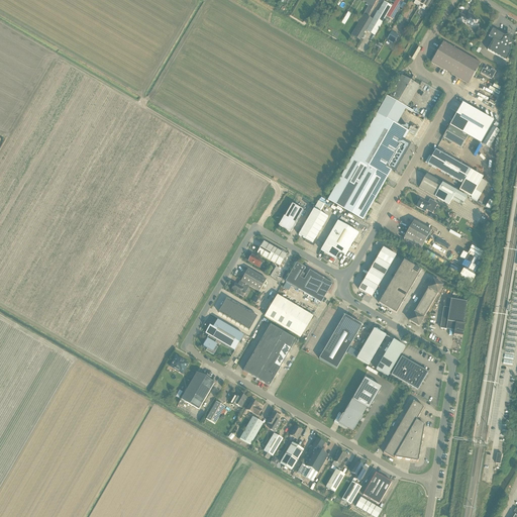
[(370,4),(368,8),(372,11),(377,0),(371,0),(369,4),(370,4)]
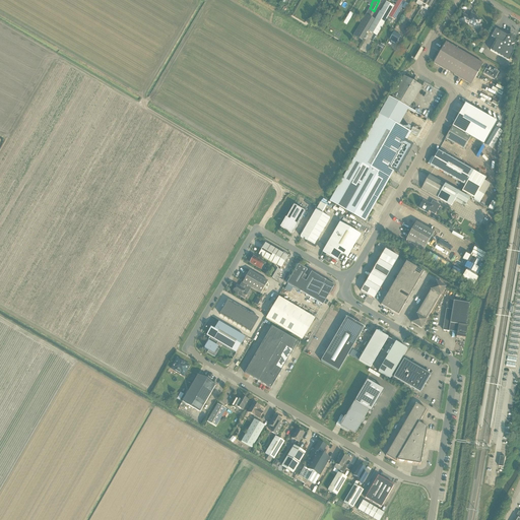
[(394,7),(389,17),(395,20),(406,2),(401,0),(398,0),(395,7),(394,7)]
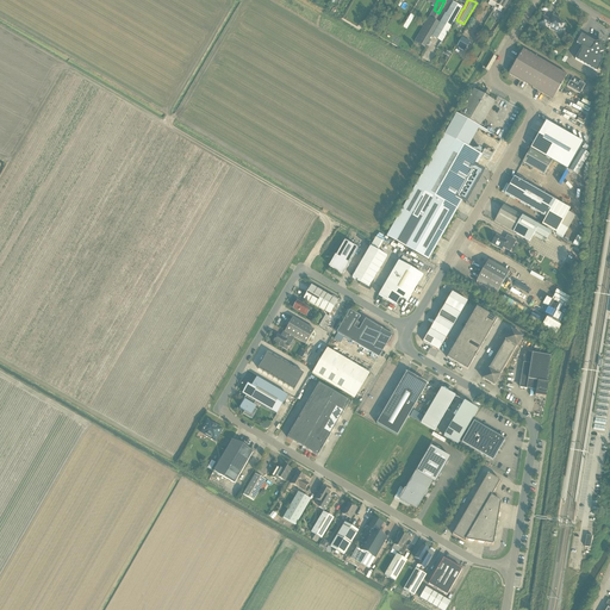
[(503,10),(508,0),(499,0),(495,8),(502,12),(503,10)]
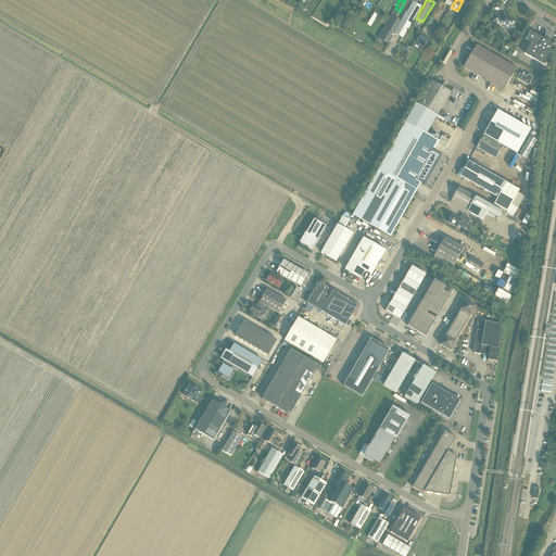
[(422,8),(417,4),(414,2),(407,12),(406,12),(401,22),(394,33),(403,39),(421,8),(422,8)]
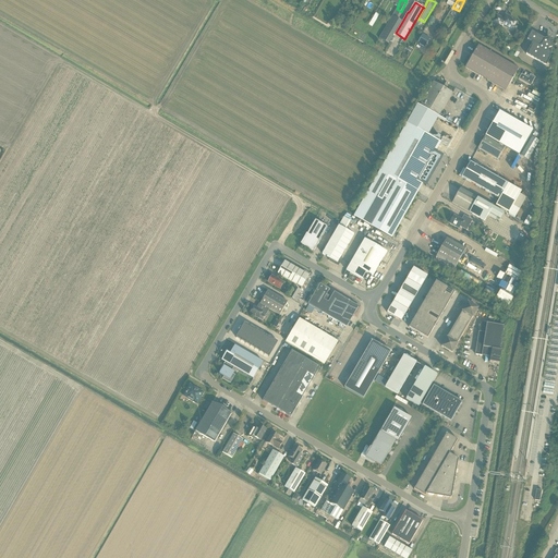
[(504,19),(497,15),(493,22),(502,27),(504,26),(514,32),(517,27),(514,25),(517,22),(510,19),(510,17),(506,14),(504,19)]
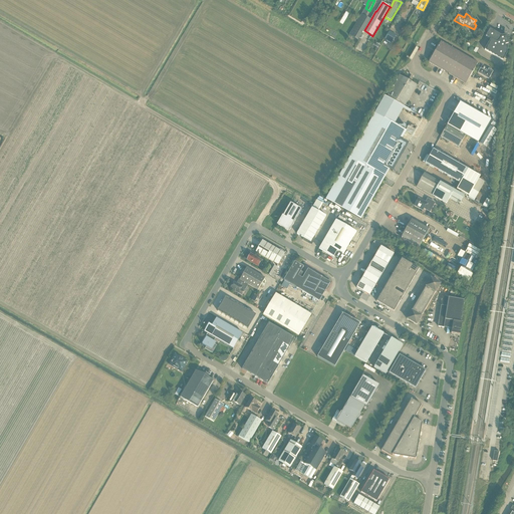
[(361,14),(349,35),(358,40),(364,30),(370,20),(365,17),(361,14)]
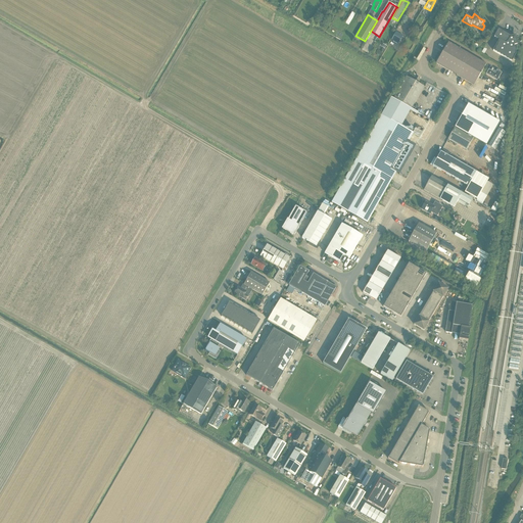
[(515,36),(511,37),(498,30),(494,37),(496,38),(495,39),(500,41),(493,51),(511,61),(515,54),(513,46),(517,45),(515,36)]
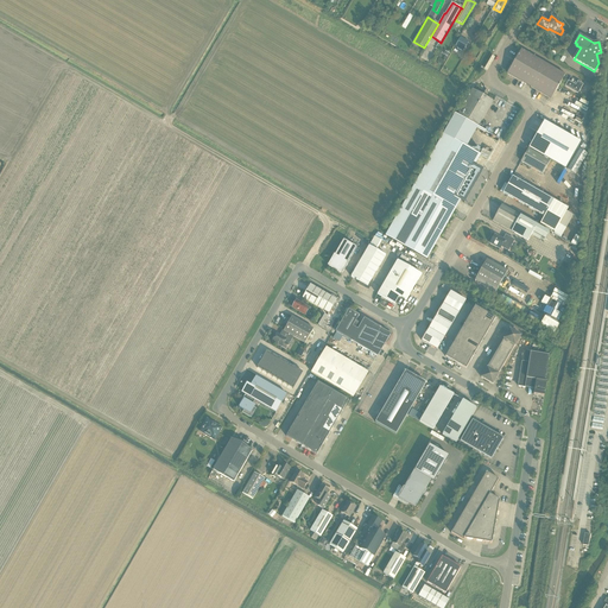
[(463,51),(469,42),(461,37),(455,46),(463,51)]
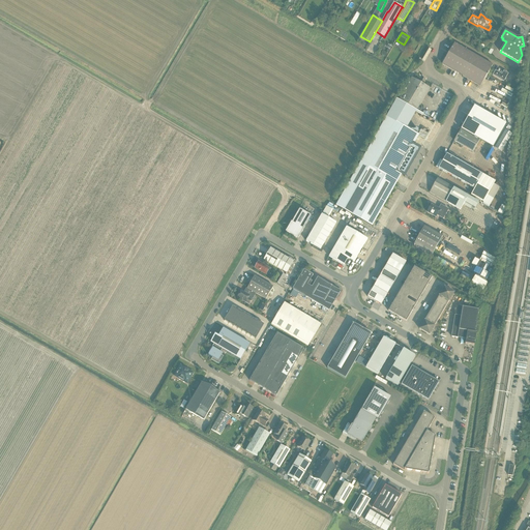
[(480,87),(493,65),(454,43),(442,64),(480,87)]
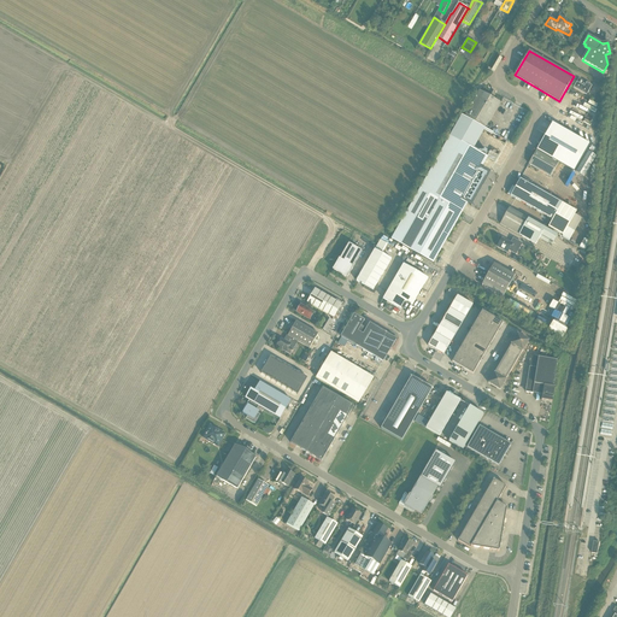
[(585,87),(577,82),(574,88),(587,95),(592,86),(587,83),(585,87)]
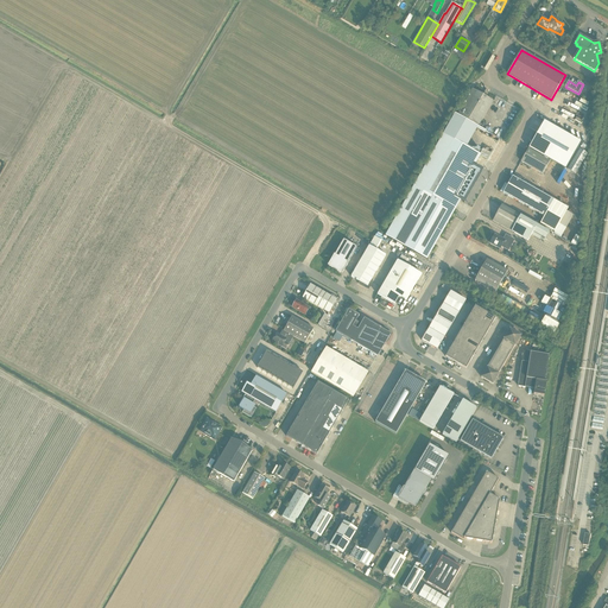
[(493,101),(480,94),(473,89),(457,115),(479,127),(493,101)]
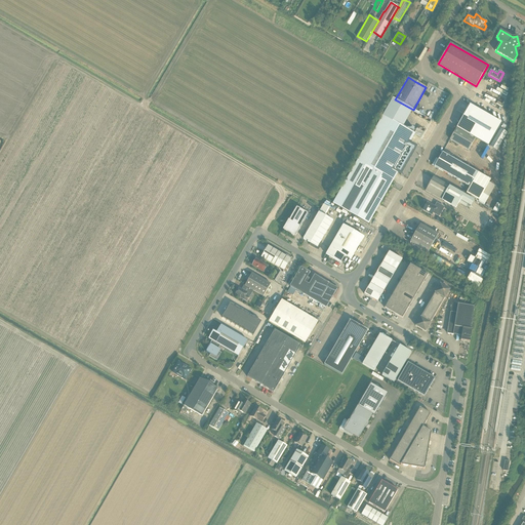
[(470,105),(456,128),(475,138),(488,146),(501,123),(470,105)]
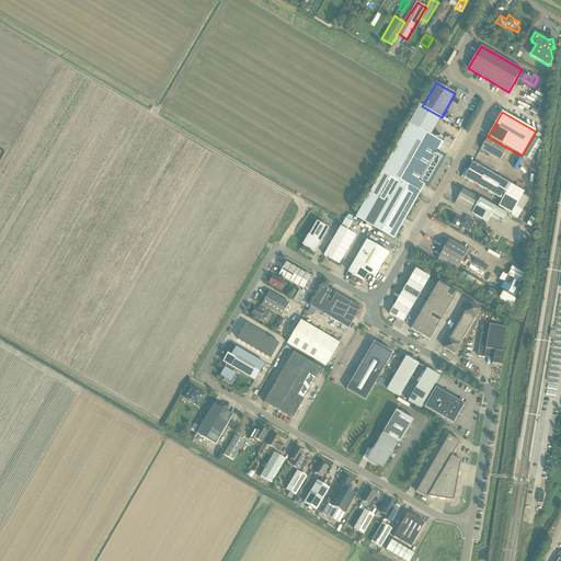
[(409,124),(387,162),(425,184),(428,186),(446,156),(439,151),(444,144),(409,124)]
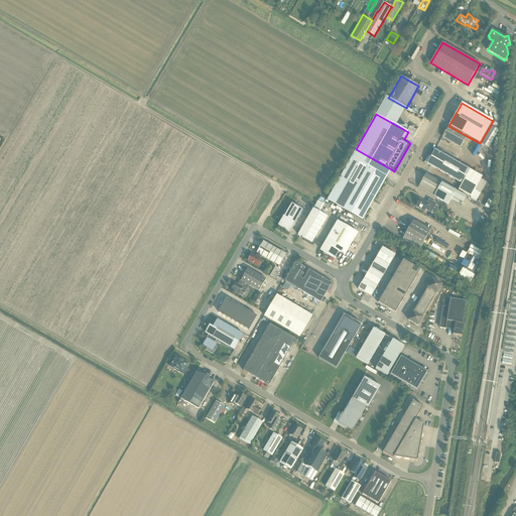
[(448,126),(442,137),(461,147),(467,136),(448,126)]
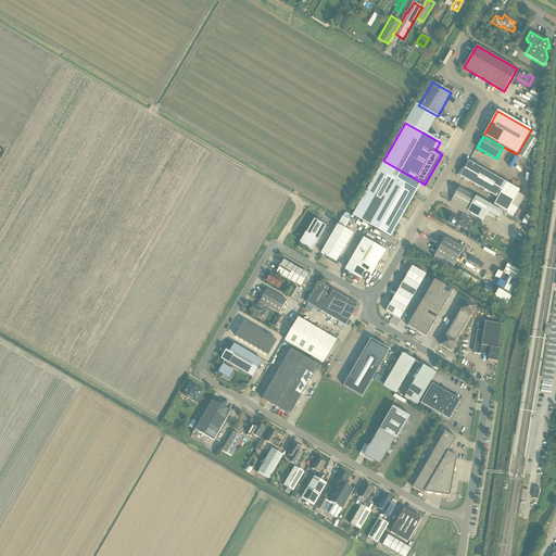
[(416,192),(421,182),(383,161),(378,171),(401,184),(416,192)]
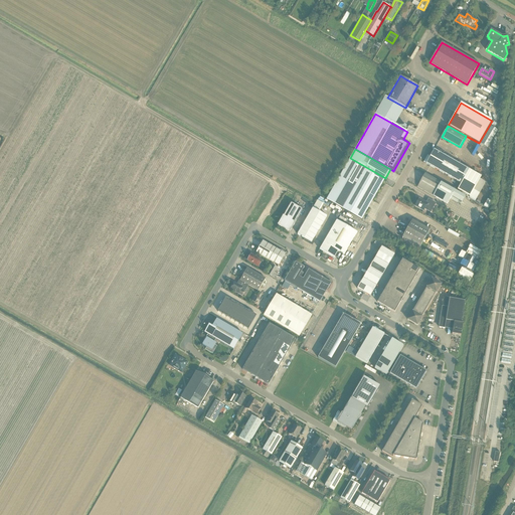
[(481,177),(469,170),(435,150),(426,164),(462,184),(458,190),(470,197),(481,177)]
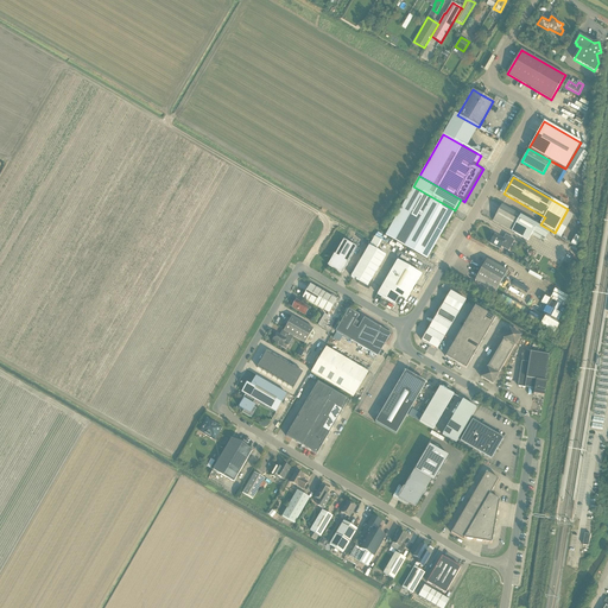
[(411,251),(438,201),(413,187),(386,236),(411,251)]
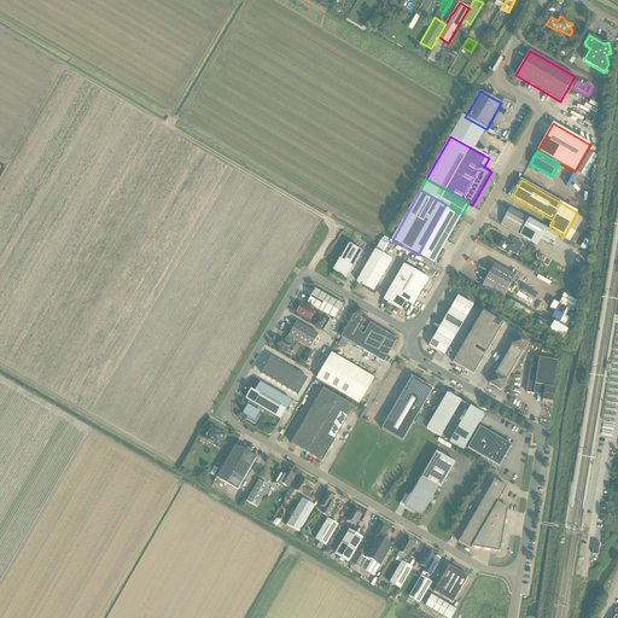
[(435,264),(462,214),(445,204),(418,255),(435,264)]
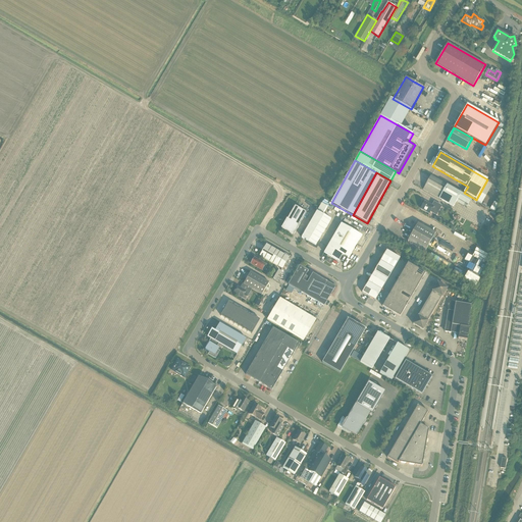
[(472,200),(447,186),(431,176),(423,190),(439,199),(454,207),(457,202),(464,206),(465,204),(468,206),(472,200)]
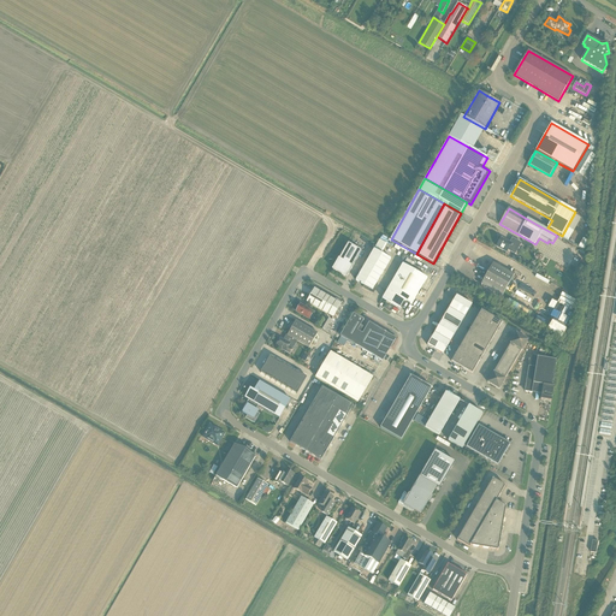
[(502,238),(499,242),(498,242),(497,244),(497,246),(497,247),(507,253),(508,250),(515,254),(521,243),(513,238),(510,243),(502,238)]
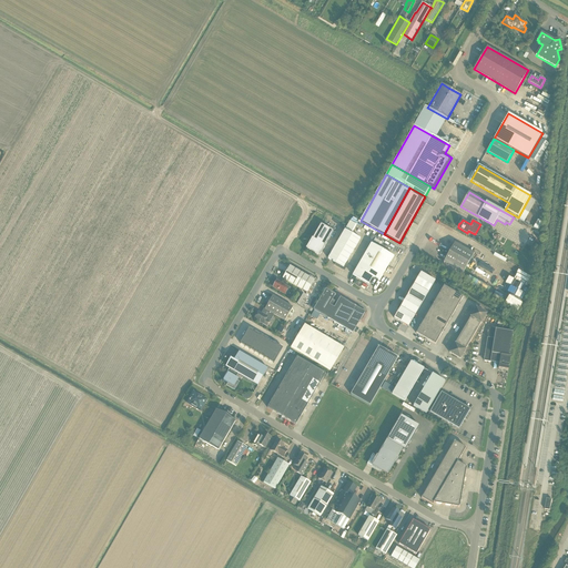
[(357,225),(356,225),(350,221),(345,230),(328,259),(336,263),(335,265),(343,270),(345,270),(348,264),(346,263),(361,239),(352,234),(357,225)]
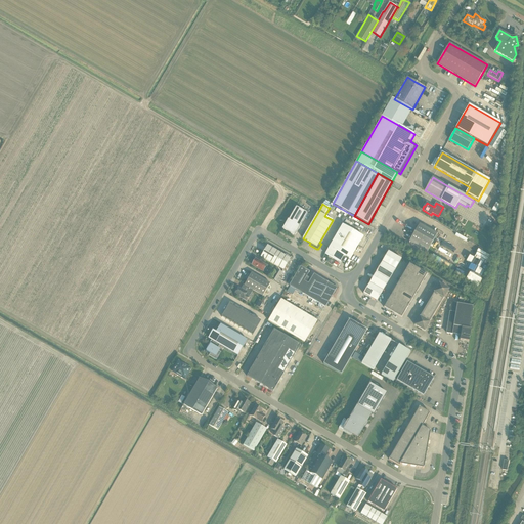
[(289,220),(300,227),(308,214),(296,207),(289,220)]
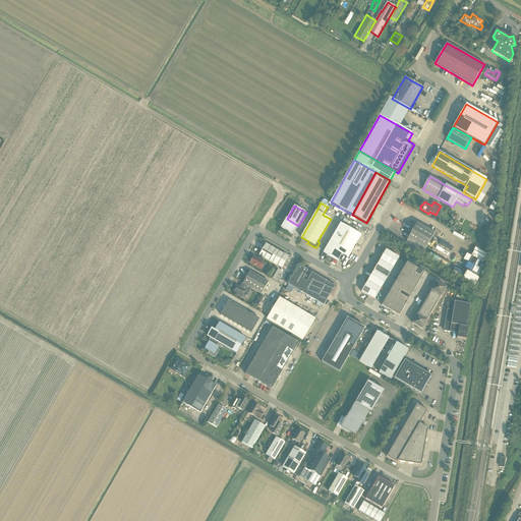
[(298,226),(287,219),(286,219),(281,228),(293,235),(298,226)]
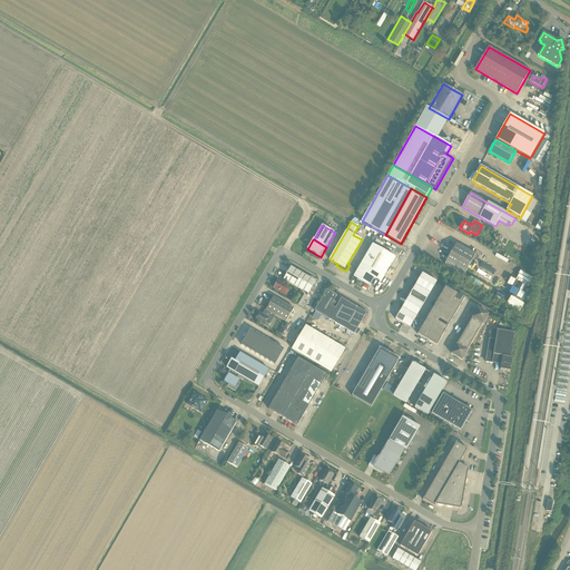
[(370,285),(370,284),(374,278),(381,282),(395,257),(373,244),(354,276),(370,285)]
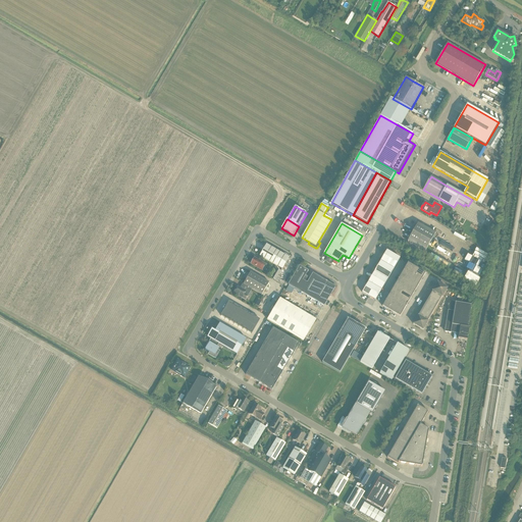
[(408,241),(425,251),(435,233),(418,223),(408,241)]
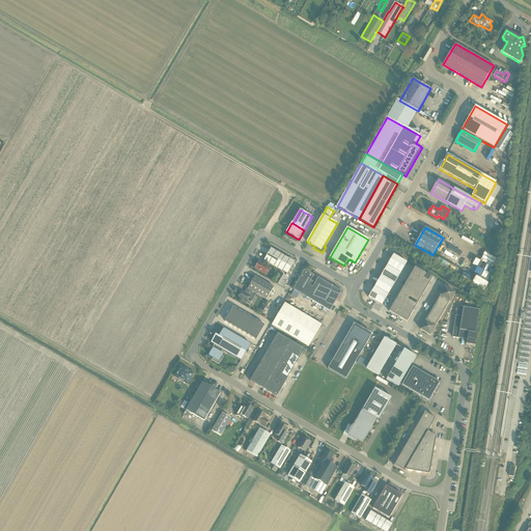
[(465,238),(471,243),(473,240),(467,234),(465,238)]
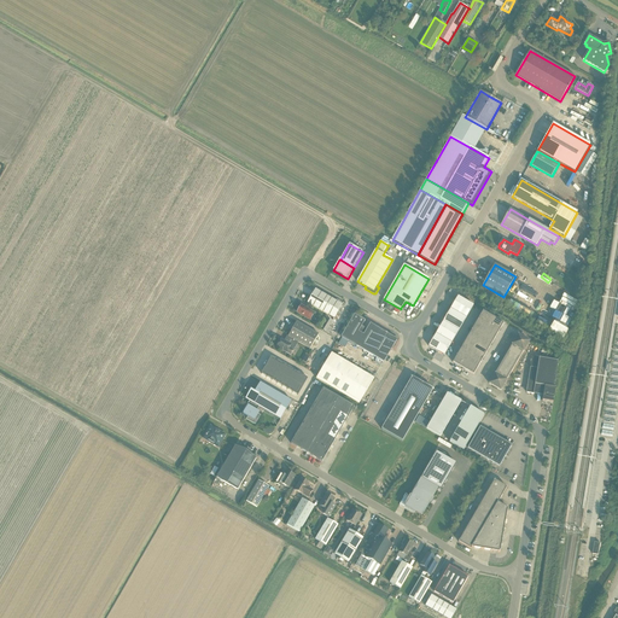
[(342,304),(316,290),(312,297),(310,296),(307,303),(334,319),(342,304)]
